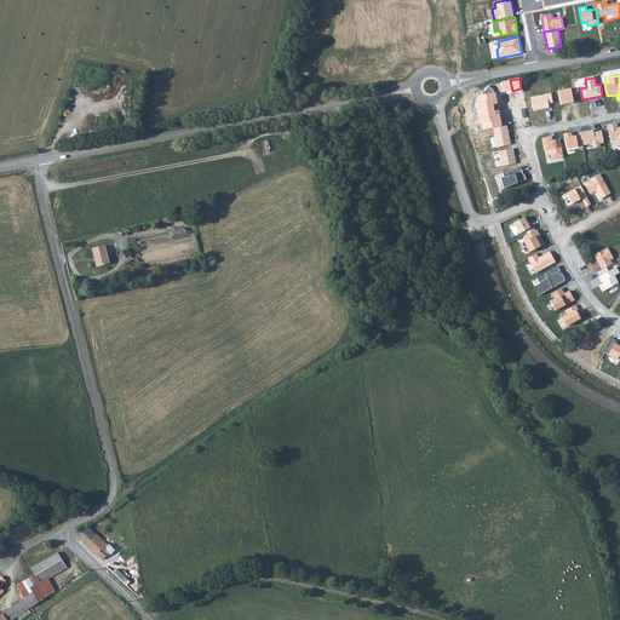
[(501,82),(504,92),(512,91),(510,80),(501,82)]
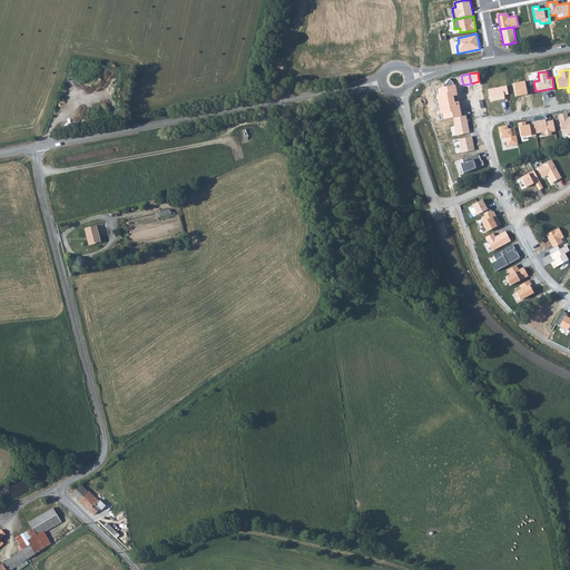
[(443,114),(444,119),(453,117),(461,116),(458,102),(454,102),(453,97),(458,96),(455,85),(453,85),(453,82),(450,80),(446,85),(443,85),(444,87),(438,89),(439,94),(436,95),(441,114),(443,114)]
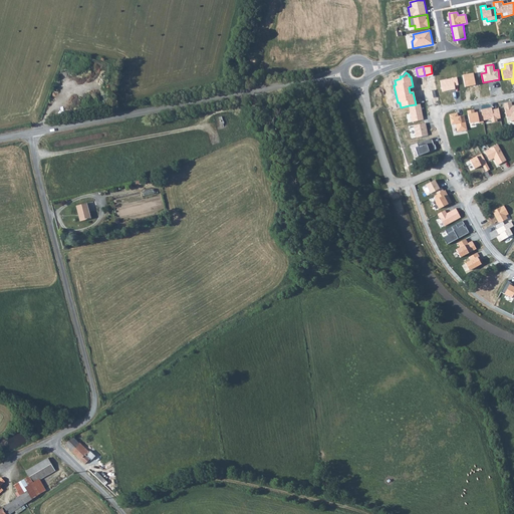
[(473,73),(463,75),(466,87),(476,85),(473,73)]
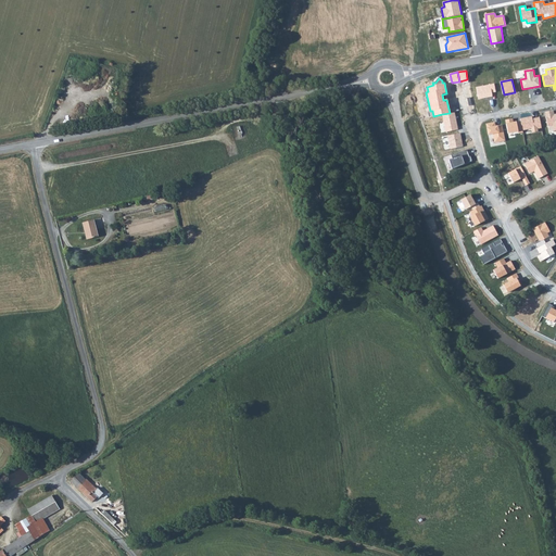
[(494,83),(476,87),(478,99),(492,97),(492,93),(496,92),(494,83)]
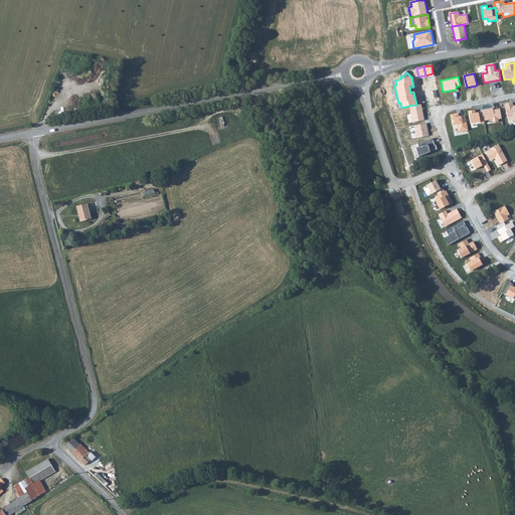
[(513,103),(505,104),(508,118),(512,117),(513,121),(514,120),(514,105),(513,106),(513,103)]
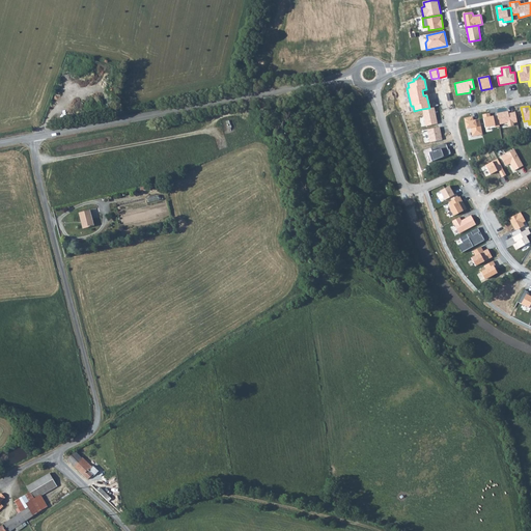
[(429,108),(422,109),(425,126),(438,123),(435,107),(429,108)]
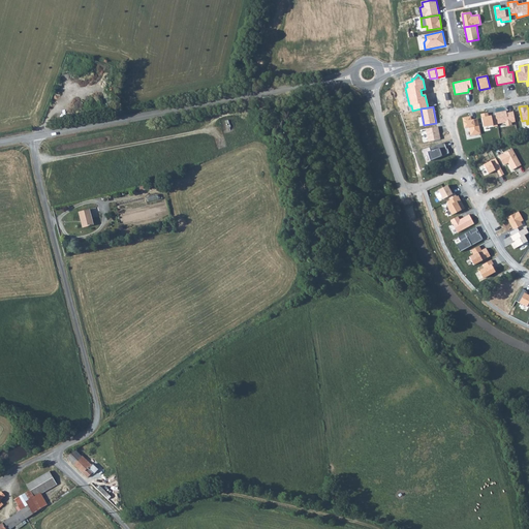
[(495,113),(495,115),(497,124),(505,123),(506,126),(512,125),(511,123),(516,122),(514,112),(507,113),(506,111),(495,113)]
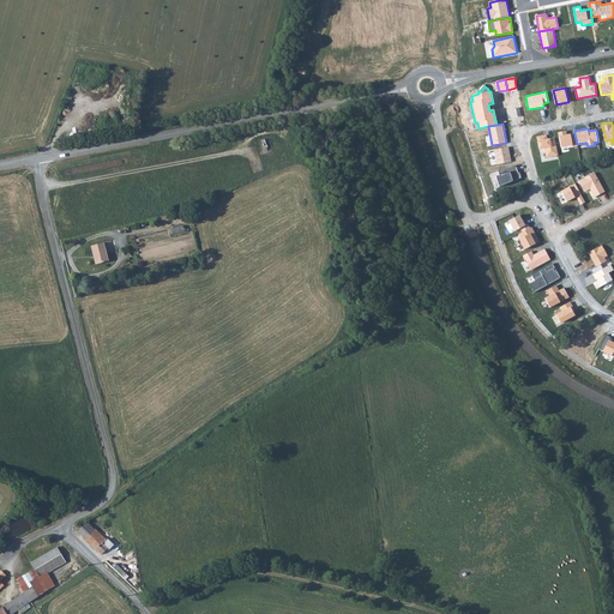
[(566,132),(559,133),(561,148),(572,145),(572,148),(578,146),(577,144),(575,133),(566,134),(566,132)]
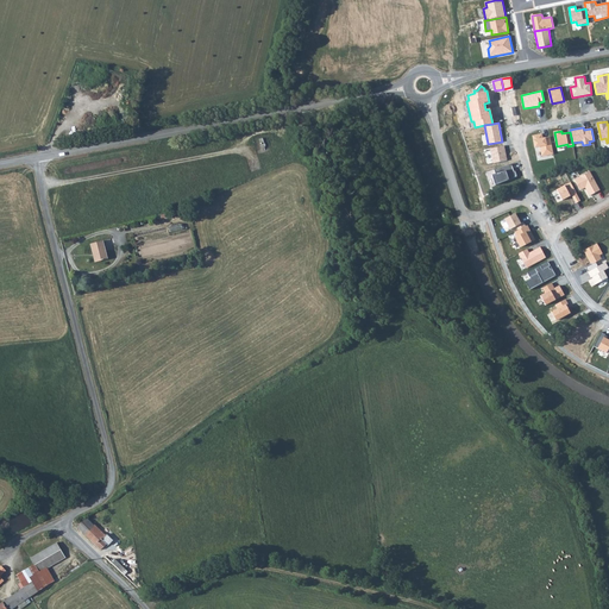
[(542,135),(533,136),(535,148),(540,146),(541,157),(554,155),(551,137),(542,138),(542,135)]
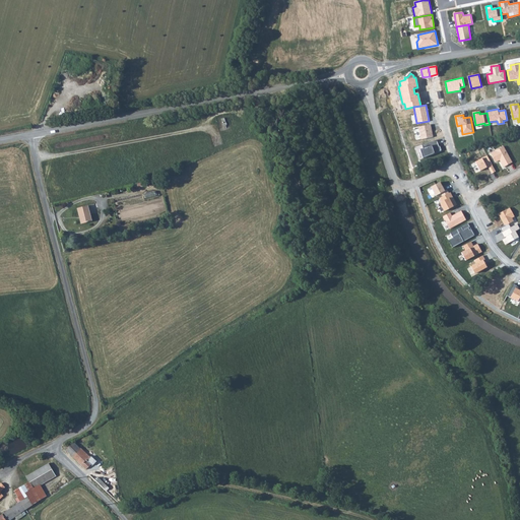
[(431,124),(418,127),(420,139),(433,137),(431,124)]
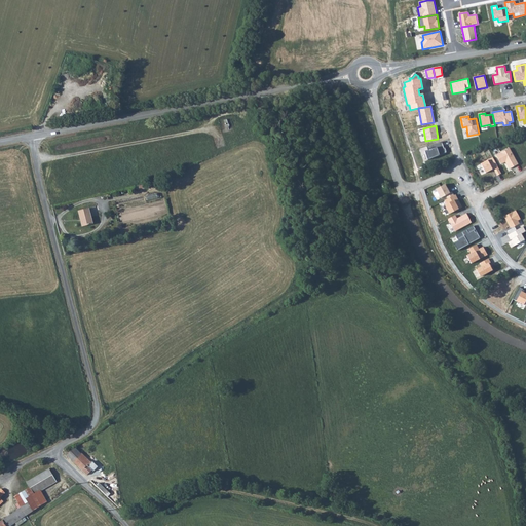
[(442,142),(426,147),(428,150),(425,151),(427,159),(447,153),(445,147),(444,148),(442,142)]
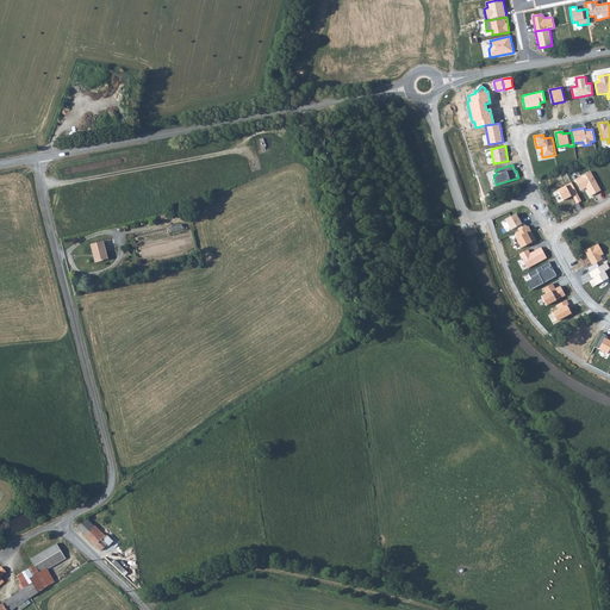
[(591,172),(576,180),(582,191),(586,188),(591,197),(601,191),(591,172)]
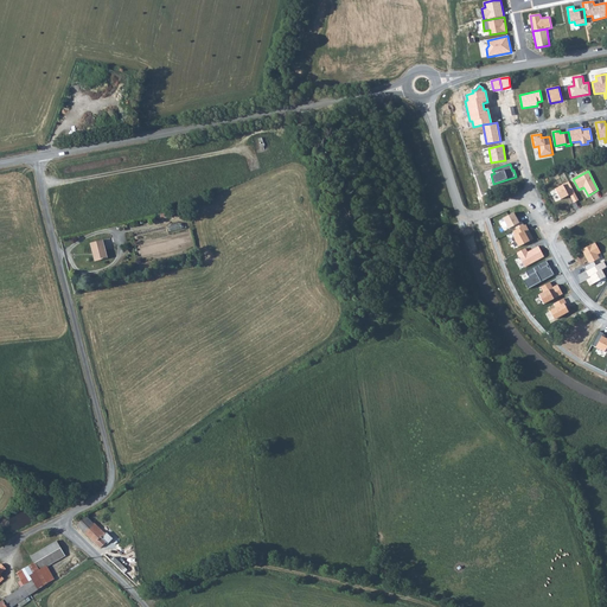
[(569,181),(555,189),(561,200),(570,196),(574,203),(579,200),(569,181)]
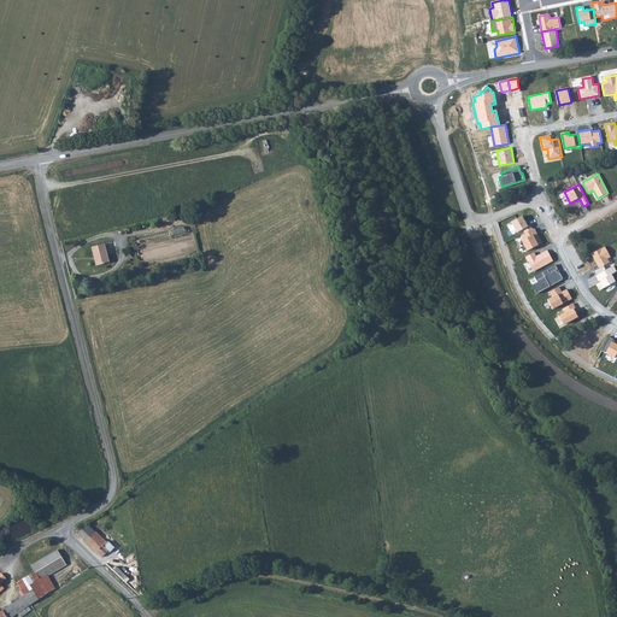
[(526,233),(533,229),(530,225),(528,227),(522,216),(511,222),(517,233),(523,229),(526,233)]
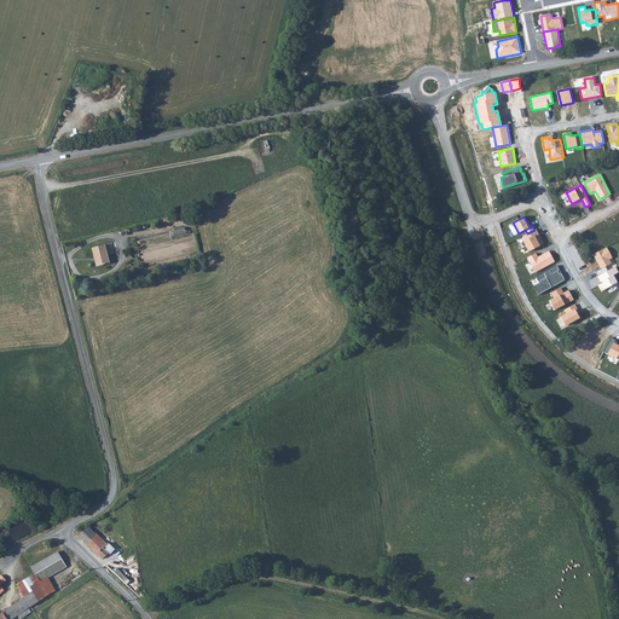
[(527,233),(524,236),(526,241),(524,242),(528,252),(541,246),(539,244),(543,243),(536,229),(534,230),(527,233)]
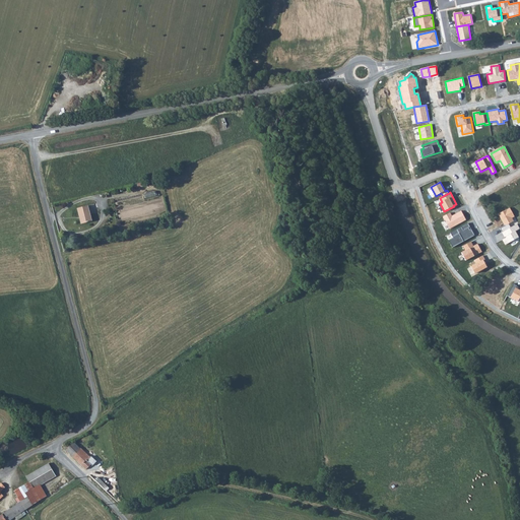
[(82,218),(83,223),(91,221),(88,206),(79,209),(81,218),(82,218)]
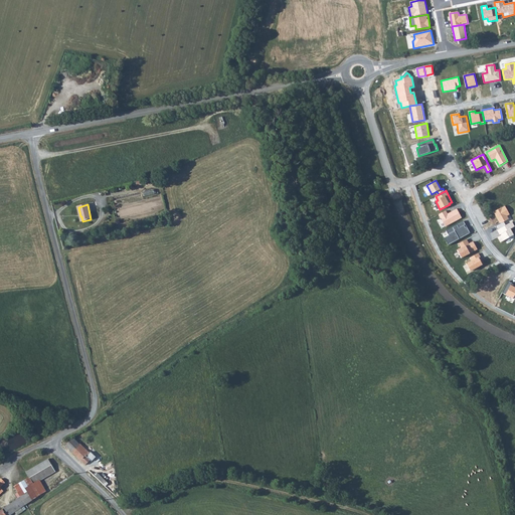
[(494,211),(500,224),(495,226),(497,229),(505,225),(504,222),(509,219),(507,216),(510,215),(505,205),(494,211)]
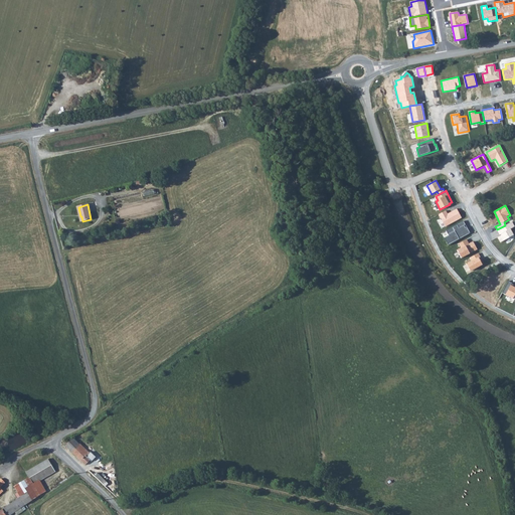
[(446,210),(439,214),(446,226),(462,218),(457,209),(448,213),(446,210)]
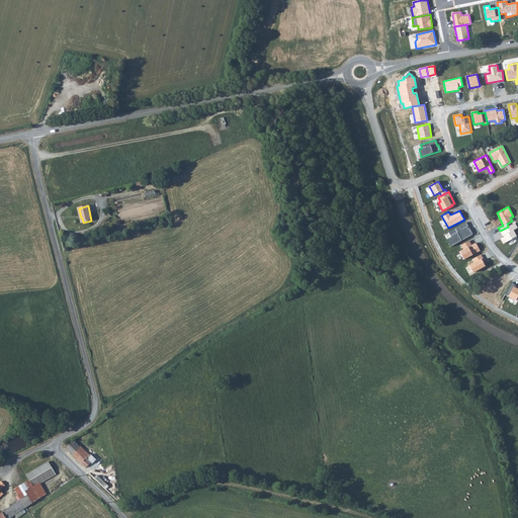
[(466,223),(449,232),(451,237),(447,240),(450,246),(472,235),(469,229),(467,230),(466,227),(468,227),(466,223)]
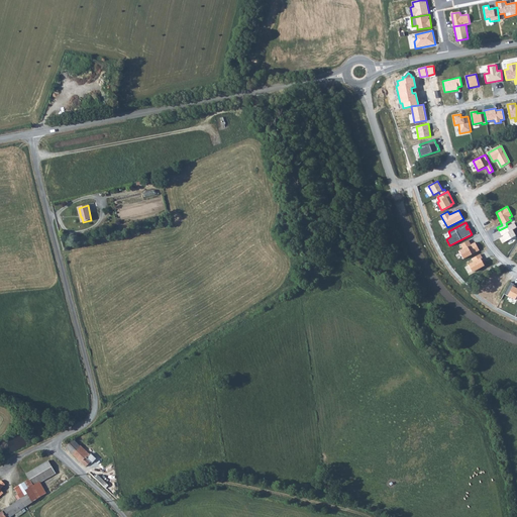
[(507,226),(499,230),(502,236),(500,238),(502,243),(515,236),(512,230),(516,227),(514,222),(507,226)]
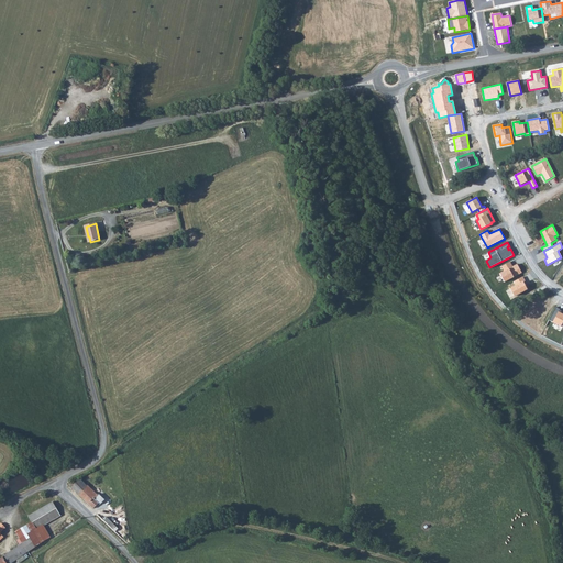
[(510,262),(501,266),(504,272),(500,273),(505,282),(521,273),(517,264),(512,266),(510,262)]
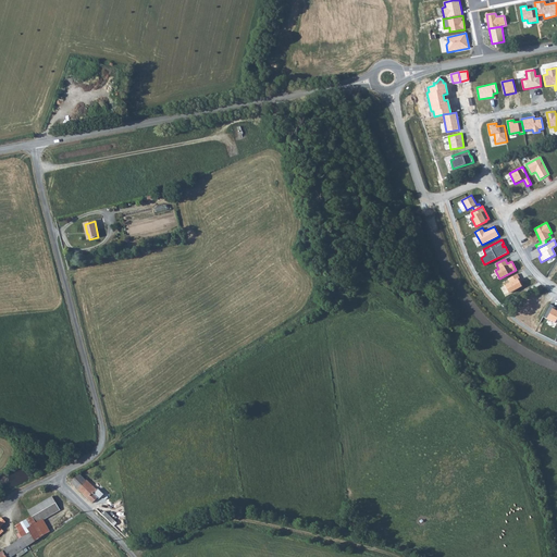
[(517,274),(508,279),(510,282),(505,285),(509,293),(522,286),(518,279),(519,279),(517,274)]
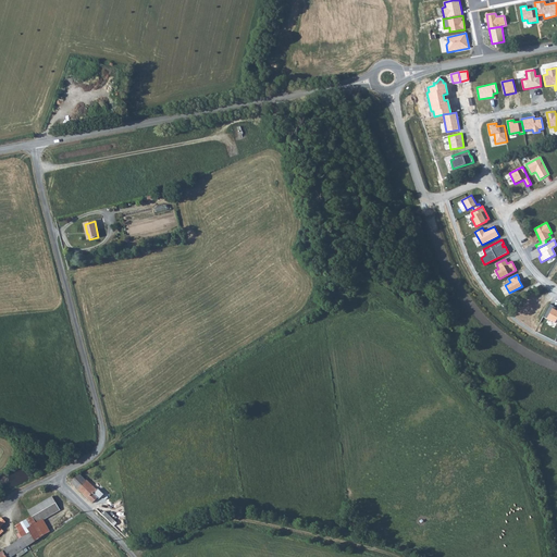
[(551,304),(543,317),(555,322),(556,317),(556,310),(553,309),(554,306),(551,304)]
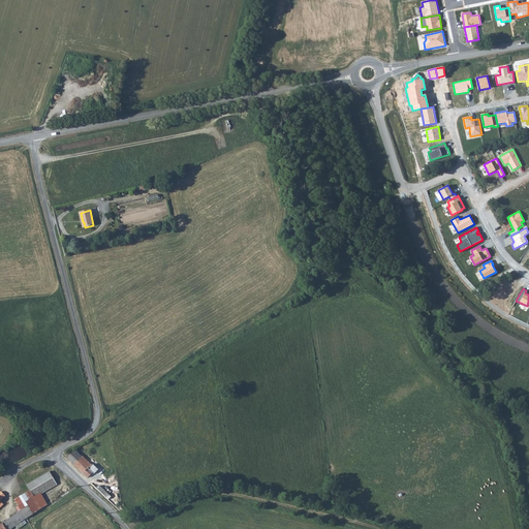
[(76,452),(68,459),(88,478),(94,473),(89,469),(93,465),(84,456),(83,458),(76,452)]
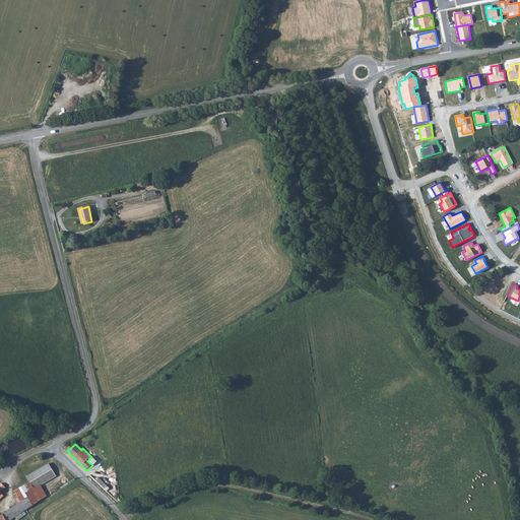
[(45,461),(25,475),(28,480),(49,466),(45,461)]
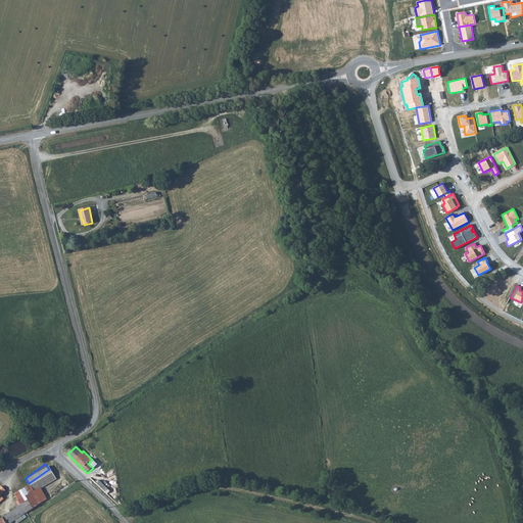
[(33,489),(38,486),(53,475),(49,469),(29,483),(33,489)]
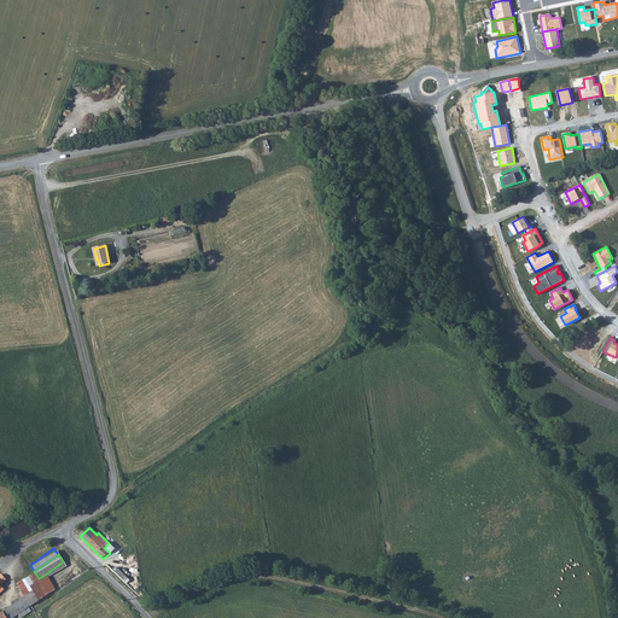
[(27,577),(40,599),(47,593),(39,578),(34,571),(27,577)]
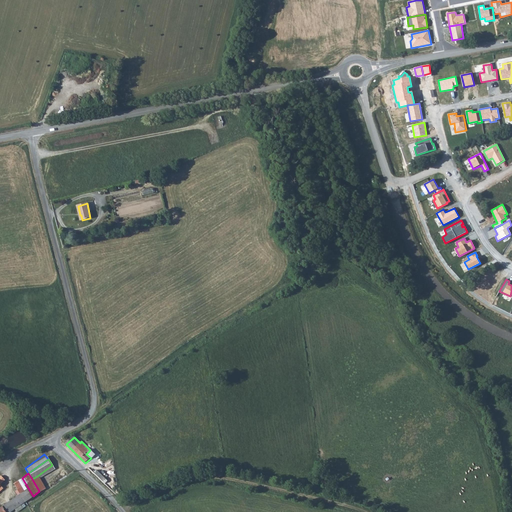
[(32,479),(39,491),(40,490),(45,487),(37,476),(32,479)]
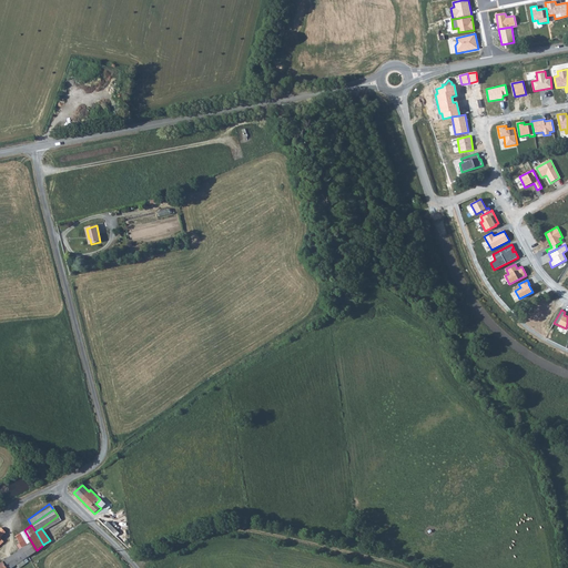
[(16,536),(23,547),(30,543),(36,550),(37,550),(24,530),(16,536)]
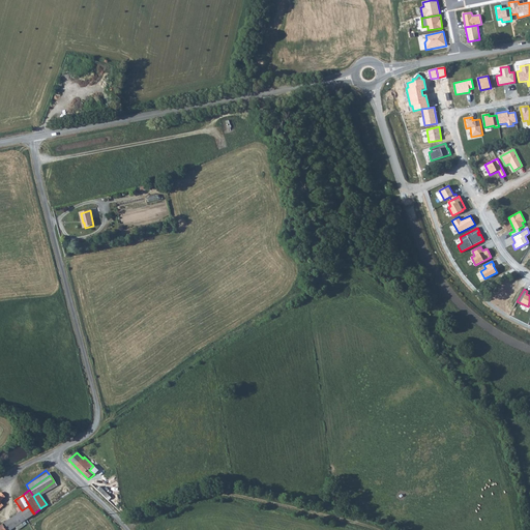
[(22,510),(26,519),(30,516),(33,513),(28,506),(22,510)]
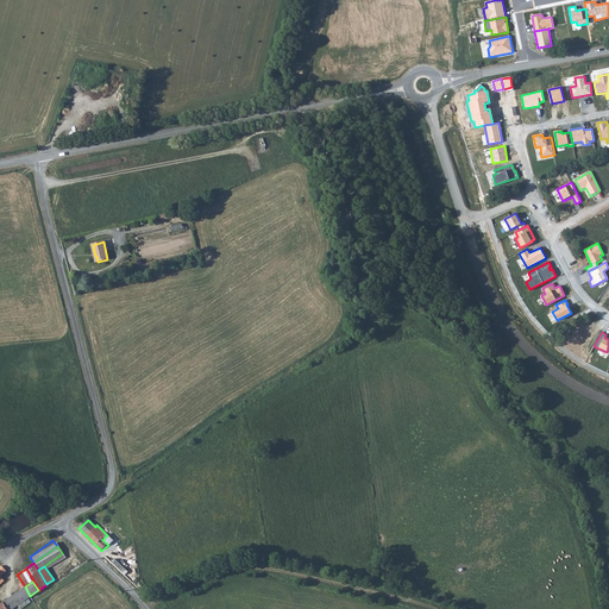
[(11,608),(12,608),(16,608),(18,608),(16,606),(30,596),(25,586),(0,604),(0,608),(11,608)]
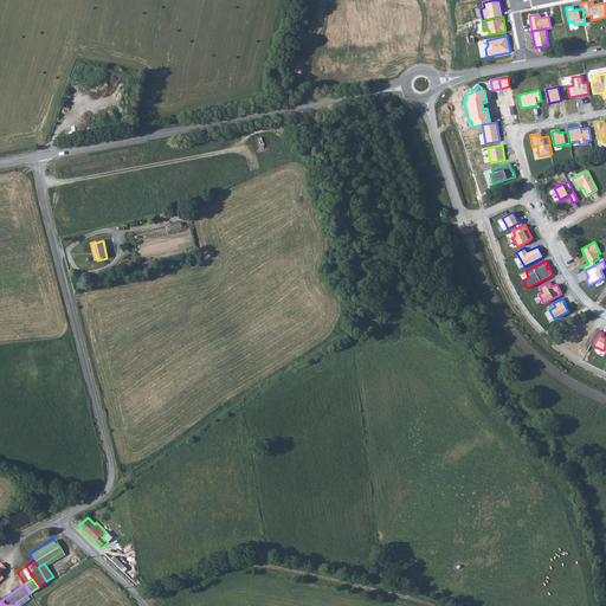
All buildings are outlined.
